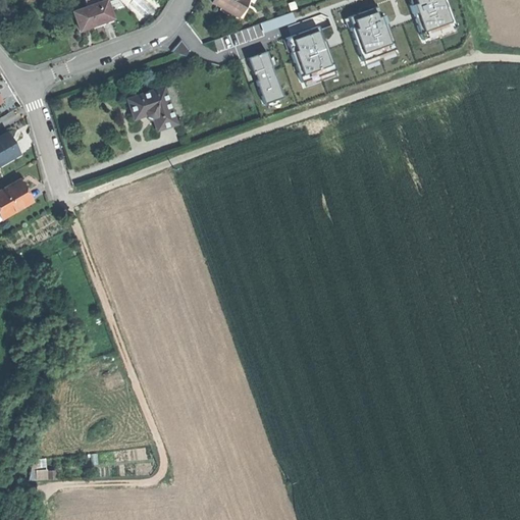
[(89,5),(74,10),(82,29),(97,23),(114,17),(108,0),(105,0),(98,2),(89,5)]
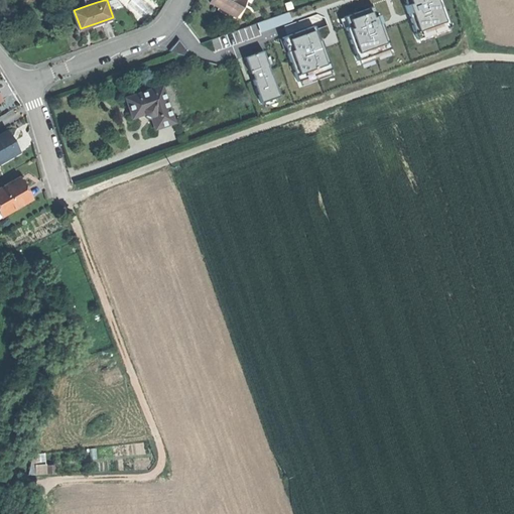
[(211,0),(236,14),(244,0),(211,0)]
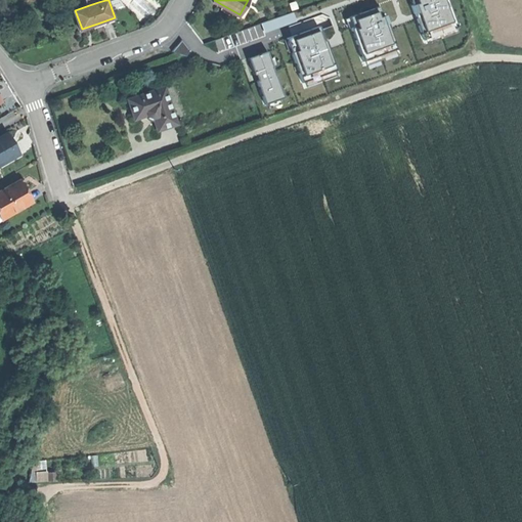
[(414,0),(416,3),(412,4),(416,12),(419,11),(421,16),(418,17),(425,38),(427,37),(458,26),(460,26),(450,0),(414,0)]
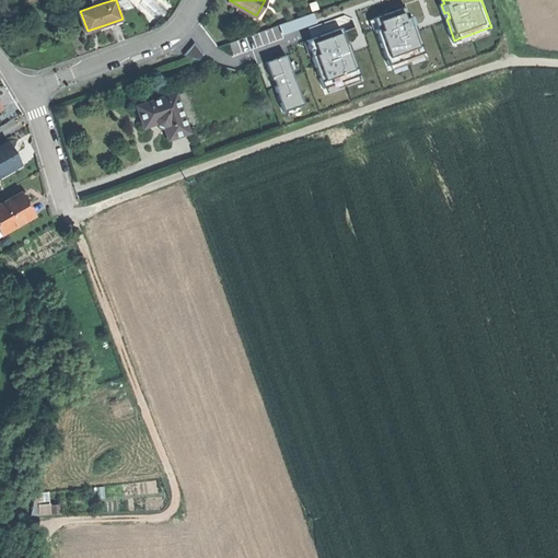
[(407,4),(375,16),(380,26),(376,27),(390,64),(392,64),(425,50),(427,49),(419,28),(416,30),(414,24),(417,23),(413,14),(410,14),(407,4)]
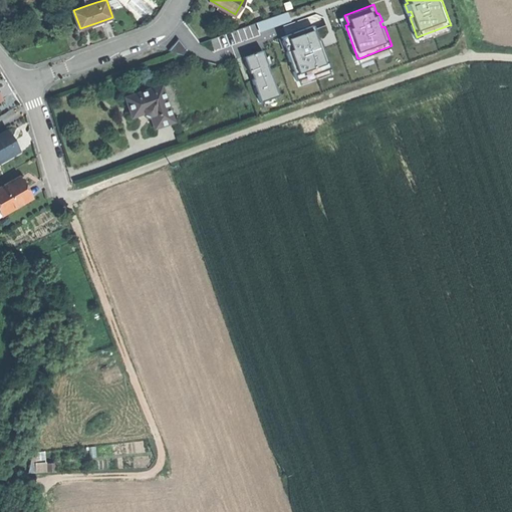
[(289,10),(257,22),(261,31),(292,19),(289,10)]
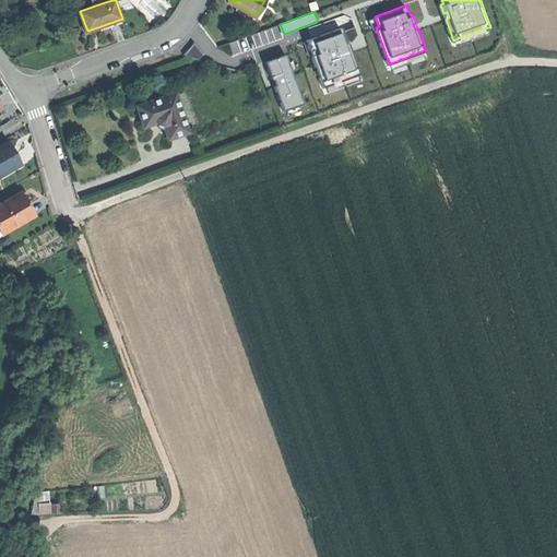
[(343,26),(311,37),(317,52),(312,55),(324,86),(326,85),(359,73),(360,73),(353,50),(348,52),(345,44),(348,42),(343,26)]
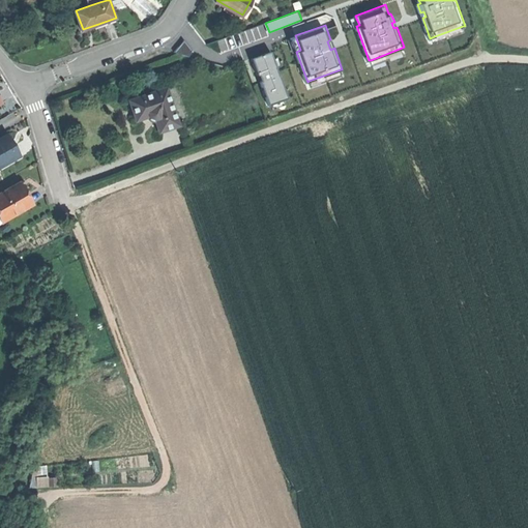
[(465,31),(463,26),(432,37),(434,42),(465,31)]
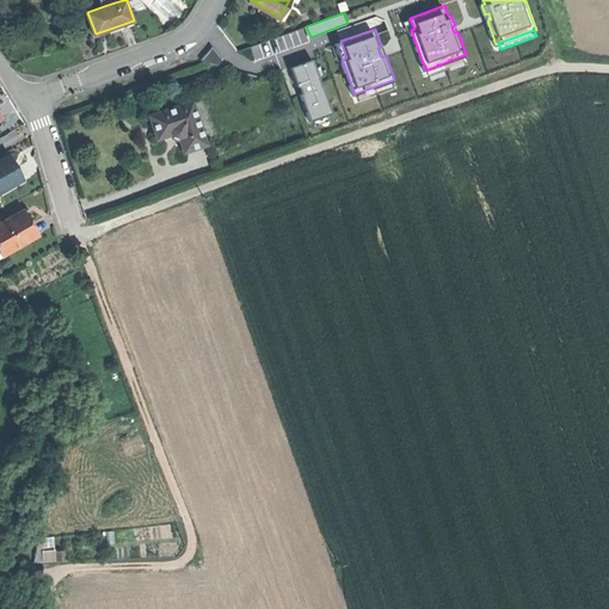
[(336,43),(342,60),(346,57),(340,41),(336,43)]
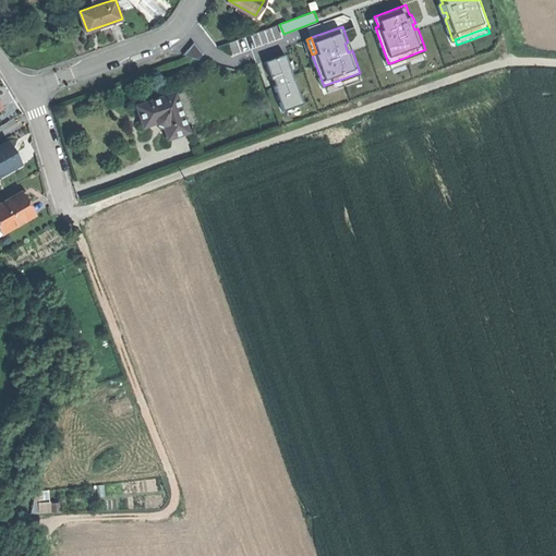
[(425,56),(423,50),(390,63),(393,69),(425,56)]
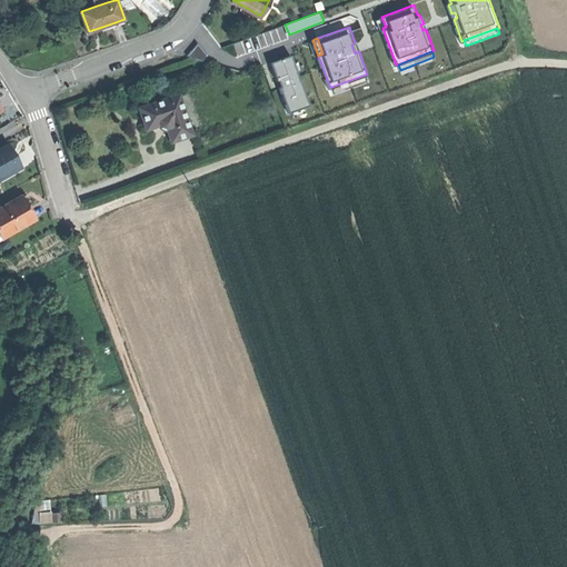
[(292,55),(271,61),(278,79),(279,79),(280,80),(285,78),(284,77),(298,71),(295,61),(292,55)]
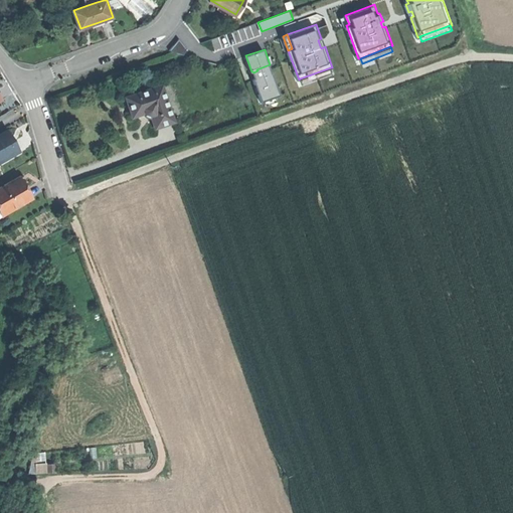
[(332,72),(331,67),(300,78),(302,83),(332,72)]
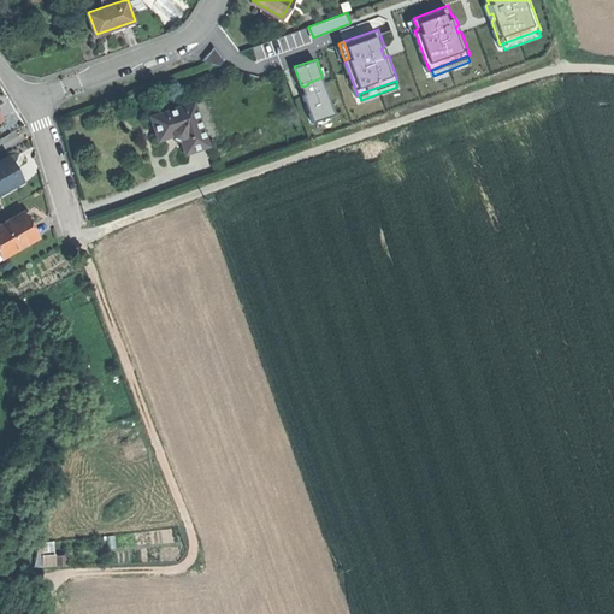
[(306,93),(303,94),(314,122),(318,119),(331,114),(336,113),(326,86),(310,92),(310,90),(305,92),(306,93)]
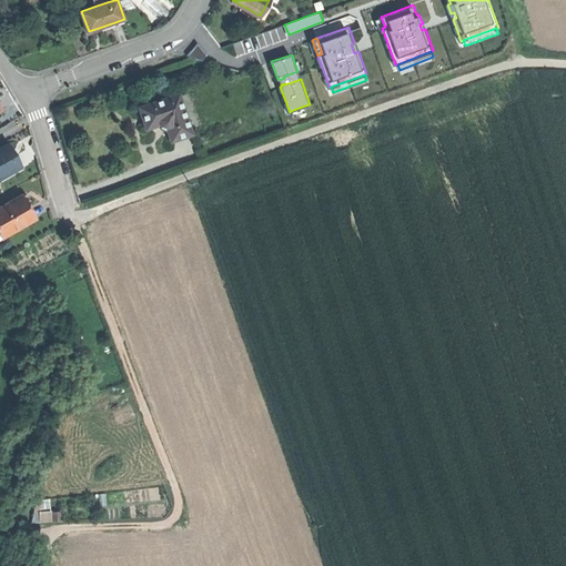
[(180,92),(140,105),(144,118),(147,128),(160,123),(163,127),(168,128),(172,140),(193,132),(180,92)]
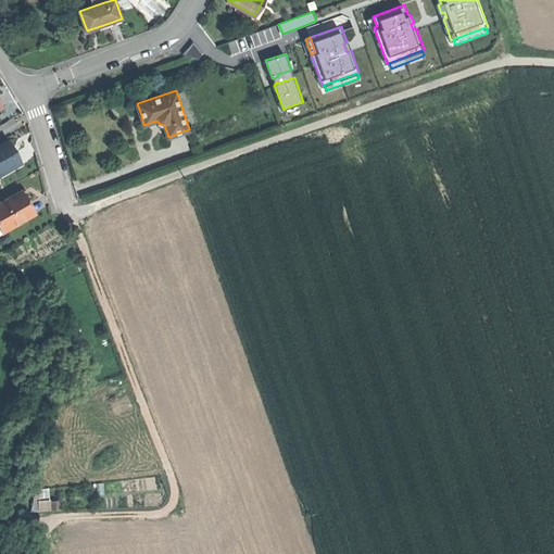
[(300,109),(299,103),(287,108),(288,113),(300,109)]
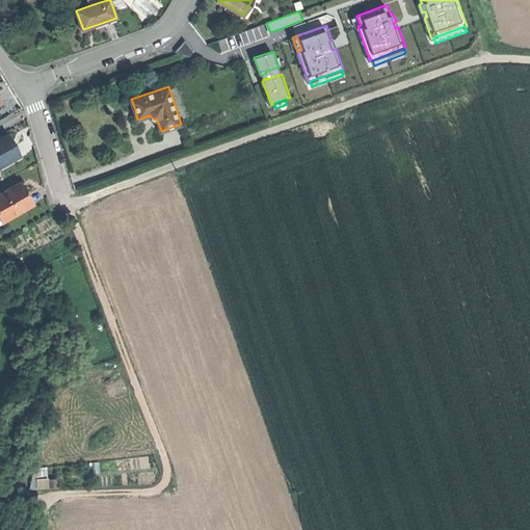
[(0,171),(2,170),(0,167),(22,156),(16,146),(10,135),(0,139),(0,171)]
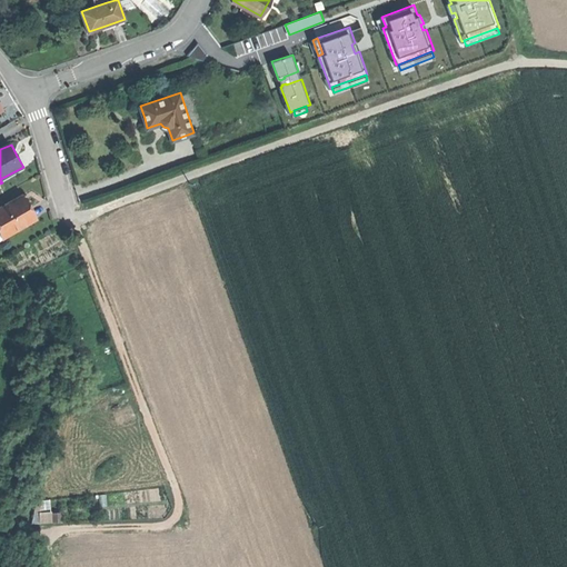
[(0,206),(0,215),(9,231),(43,212),(37,201),(30,190),(0,206)]
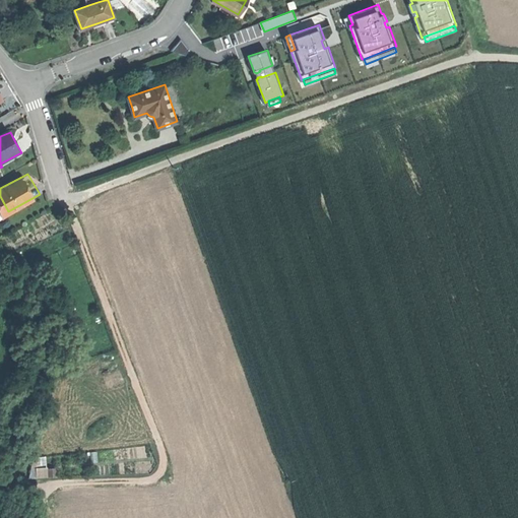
[(0,201),(6,212),(8,211),(0,196),(0,201)]
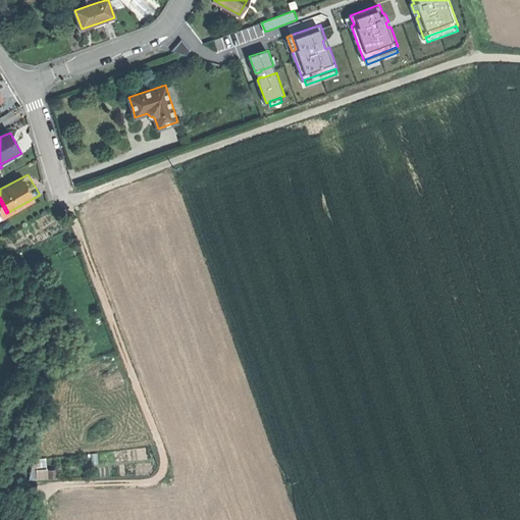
[(51,477),(50,456),(38,457),(39,477),(51,477)]
